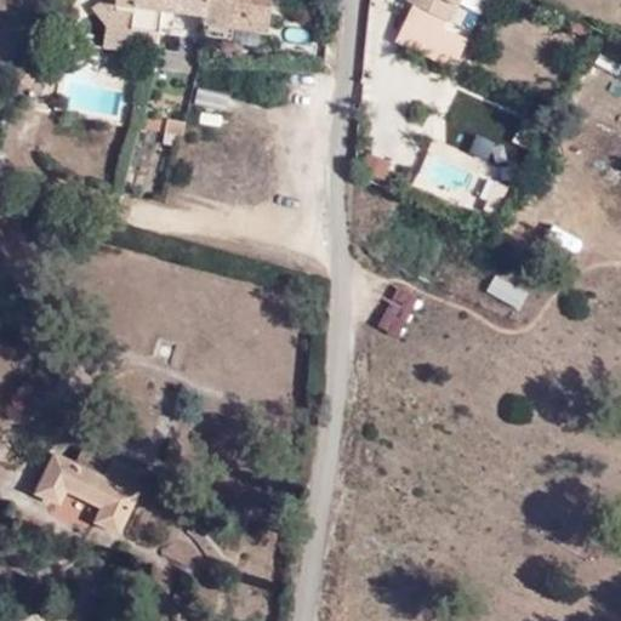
[(115,0),(115,9),(107,7),(103,49),(124,51),(129,38),(159,41),(161,15),(209,18),(208,34),(269,39),(272,0),(115,0)]
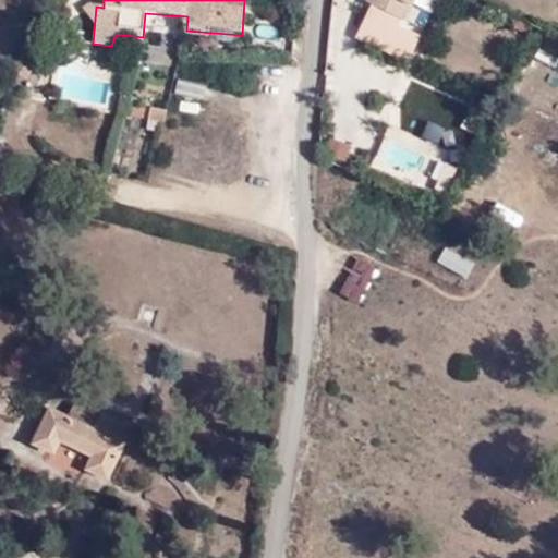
[(364,0),(373,4),(407,22),(417,0),(364,0)]
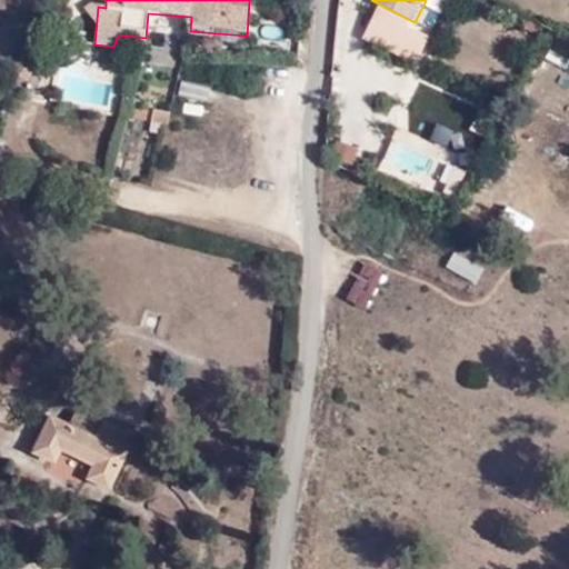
[(415,22),(380,5),(361,40),(419,66),(435,33),(415,22)]
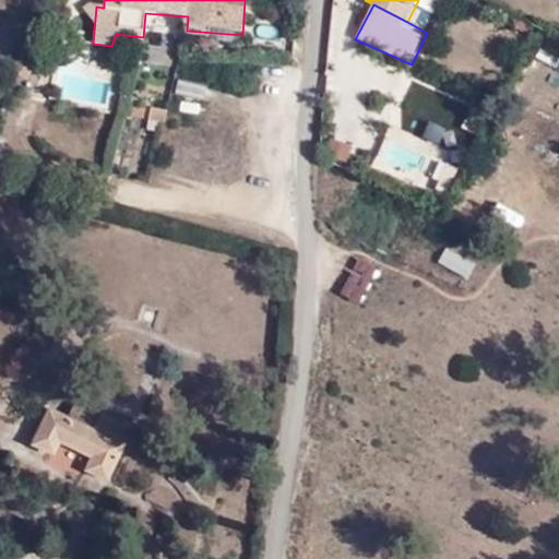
[(176,78),(174,94),(203,98),(206,83),(176,78)]
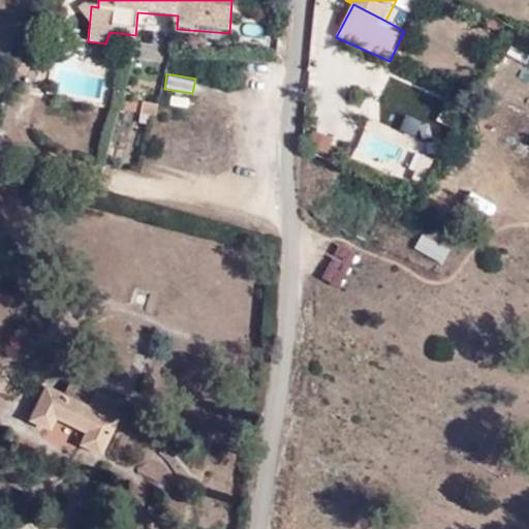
[(155,116),(157,104),(126,98),(123,110),(155,116)]
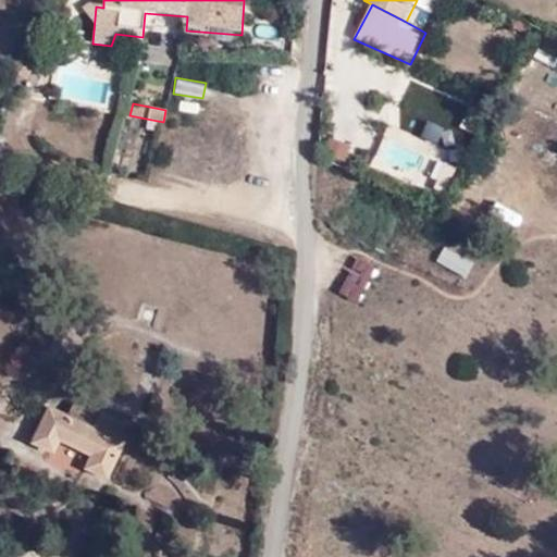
[(465,277),(474,260),(444,244),(435,261),(465,277)]
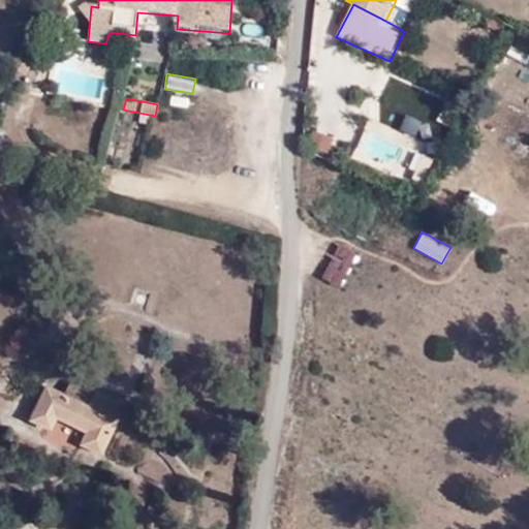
[(336,241),(318,276),(340,286),(358,252),(336,241)]
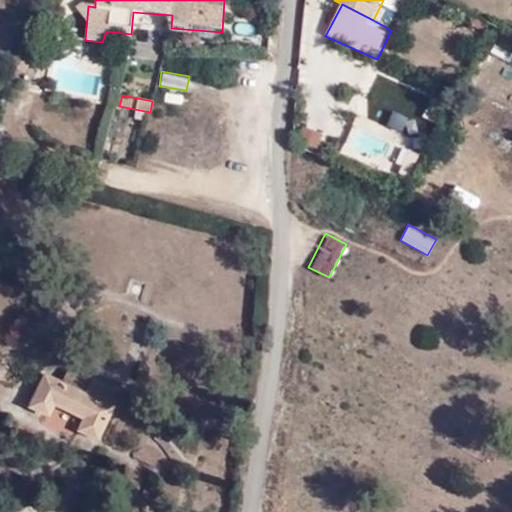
[(30,409),(49,418),(58,409),(84,420),(78,433),(100,443),(115,408),(102,403),(110,386),(69,368),(63,380),(46,373),(30,409)]
